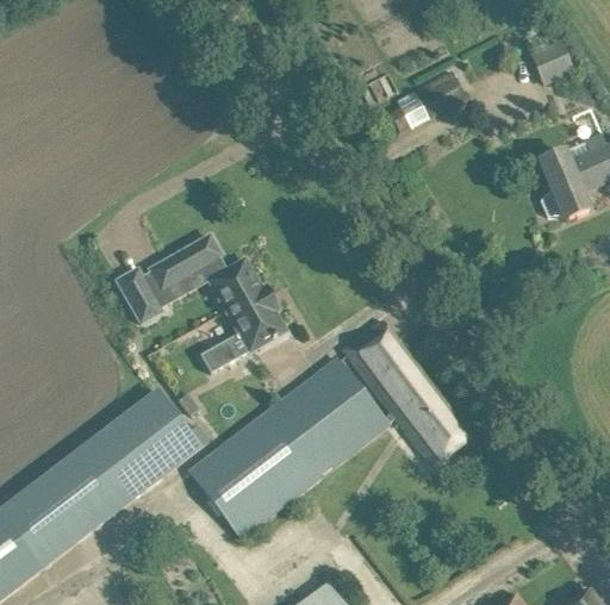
[(576,72),(561,38),(529,51),(543,86),(576,72)]
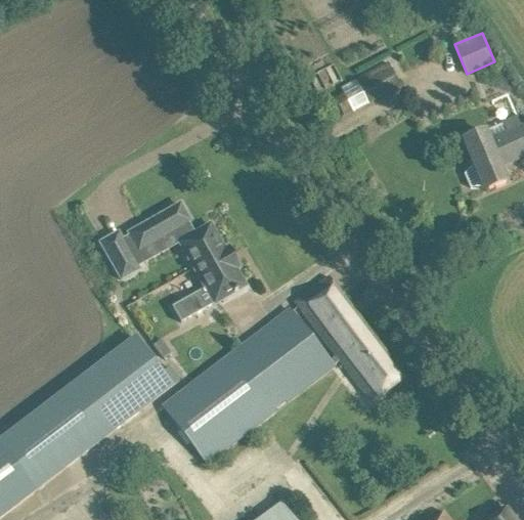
[(343,112),(353,106),(401,81),(389,58),(359,75),(341,85),(344,90),(335,95),(343,112)]
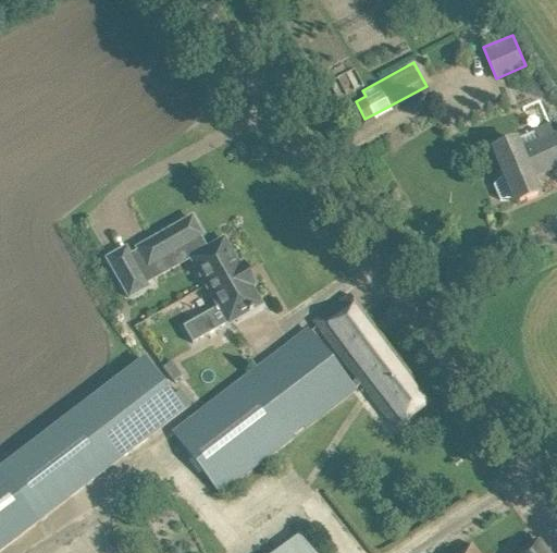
[(516,199),(536,191),(530,175),(556,163),(556,143),(548,122),(493,146),(504,171),(493,182),(498,198),(515,196),(516,199)]
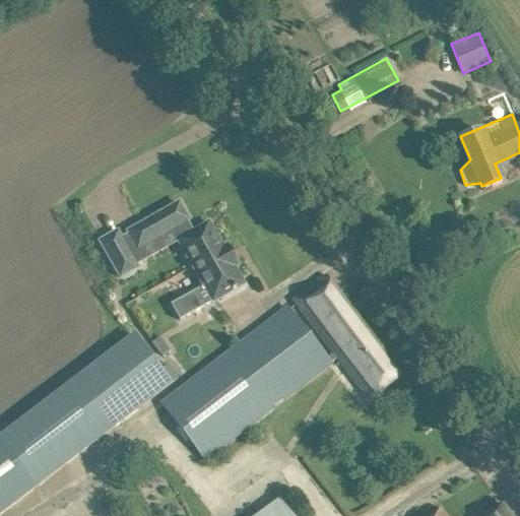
[(204,283),(172,302),(181,317),(212,299),(213,300),(244,281),(235,265),(239,262),(236,257),(236,256),(233,258),(229,251),(232,248),(231,248),(228,243),(223,245),(209,219),(194,229),(188,217),(189,217),(179,200),(128,229),(138,246),(174,226),(180,236),(178,238),(204,283)]
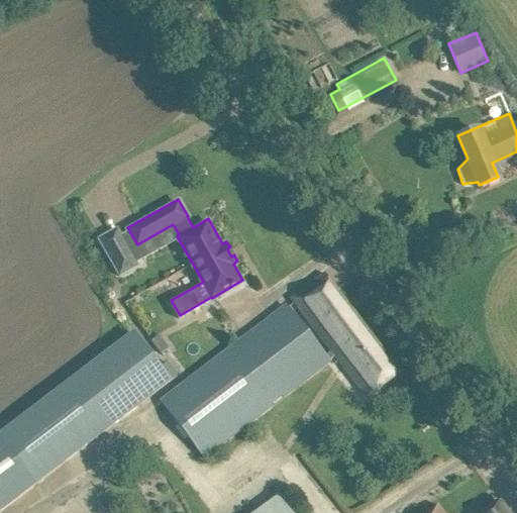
[(137,264),(117,227),(99,237),(120,273),(137,264)]
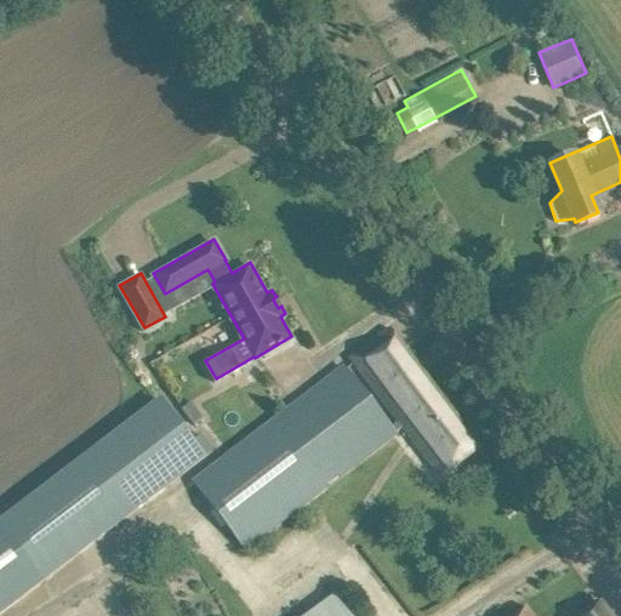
[(397,428),(403,423),(440,474),(482,444),(391,324),(351,354),(398,417),(392,421),(397,428)]
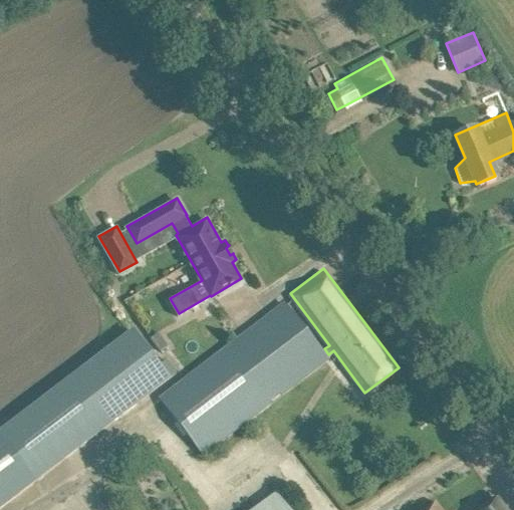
[(284,303),(161,397),(203,453),(271,401),(326,359),(284,303)]
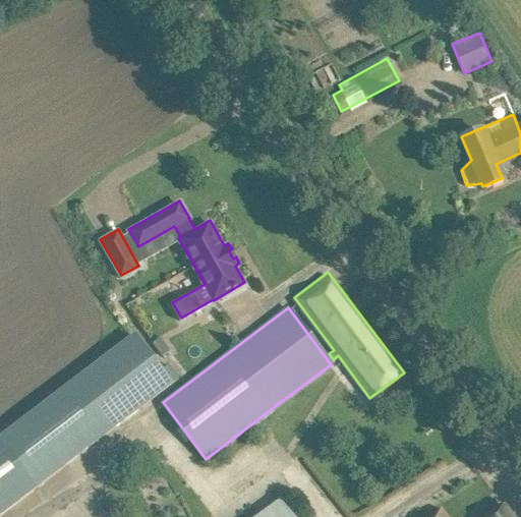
[(0,511),(37,485),(173,382),(134,331),(0,433),(0,511)]
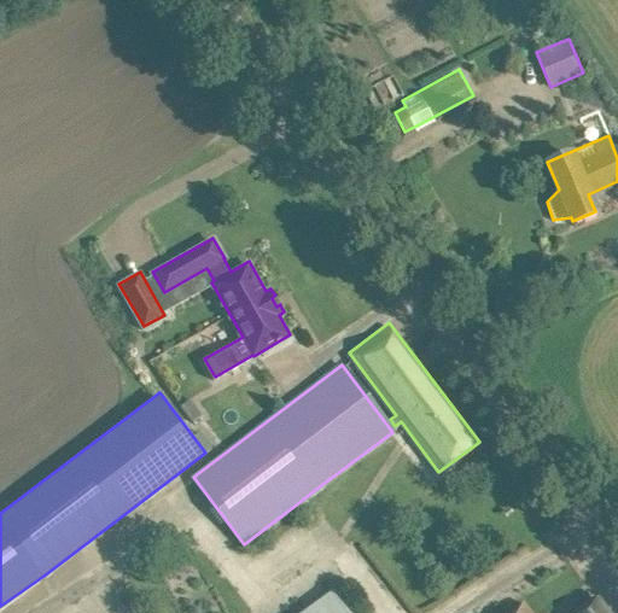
[(349,612),(332,589),(298,612),(349,612)]
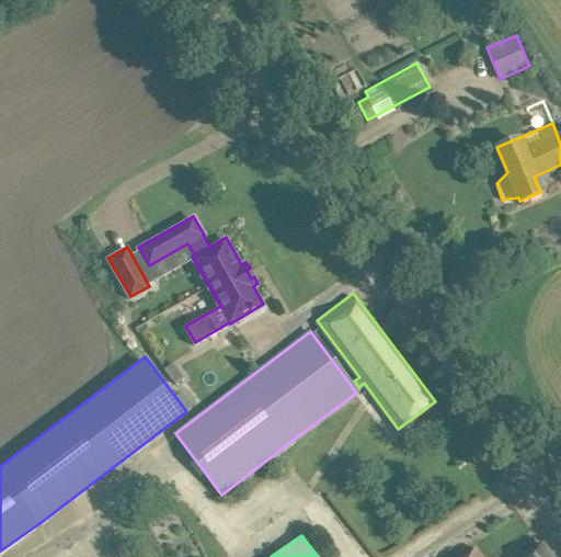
[(553,556),(541,541),(524,555),(518,556),(553,556)]
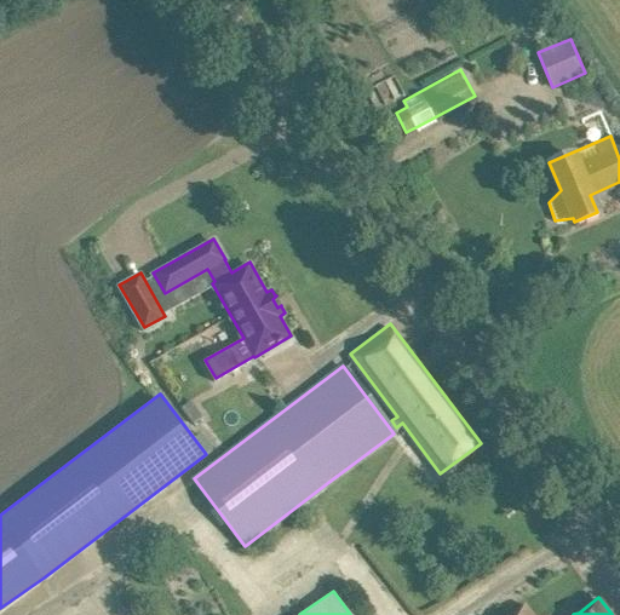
[(534,614),(526,603),(507,614),(534,614)]
